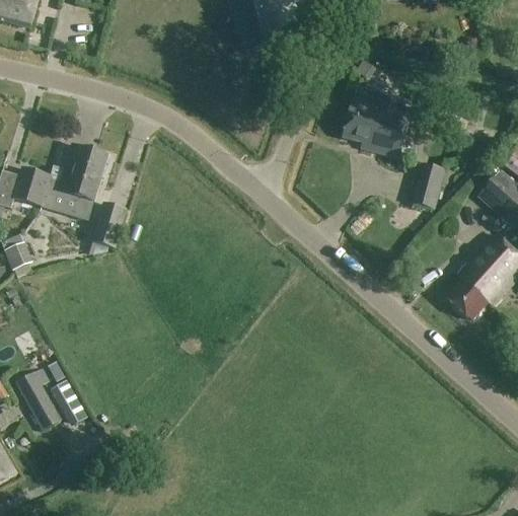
[(0,0),(0,13),(32,21),(37,0),(0,0)]
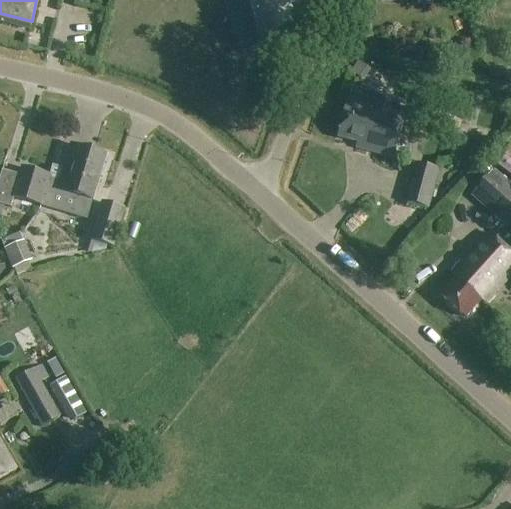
[(235,0),(250,49),(274,42),(261,0),(235,0)]
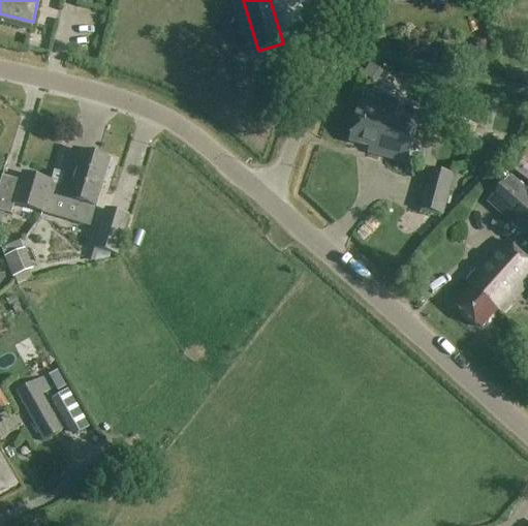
[(376,115),(378,109),(361,104),(360,110),(356,109),(348,140),(369,145),(367,152),(407,161),(417,119),(391,113),(389,118),(376,115)]
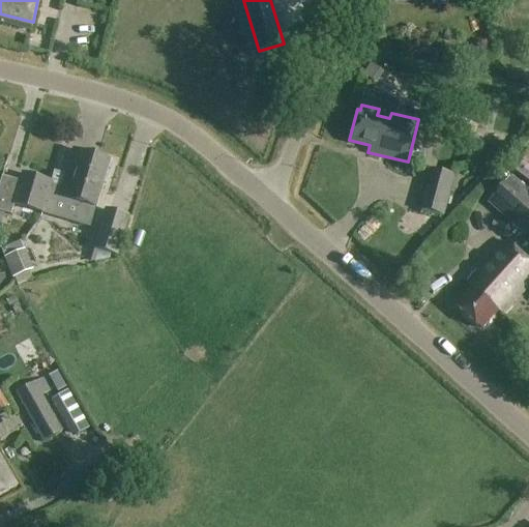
[(90,225),(110,159),(74,148),(65,174),(56,171),(53,180),(26,172),(23,182),(1,176),(0,180),(0,209),(12,213),(17,202),(90,225)]
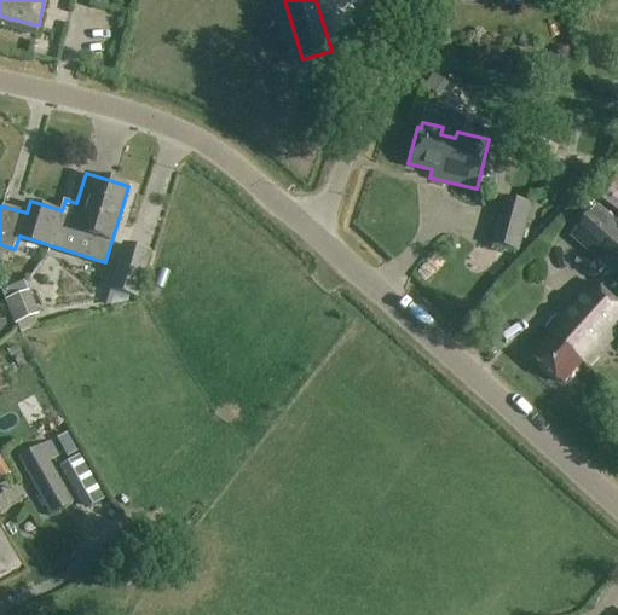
[(519,250),(531,203),(502,196),(490,243),(519,250)]
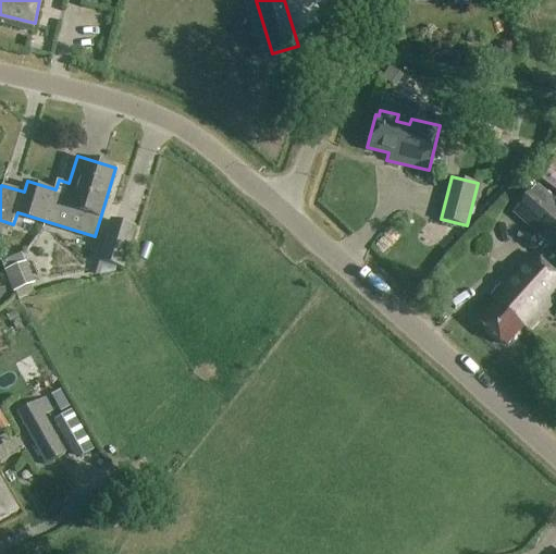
[(553,247),(555,243),(555,198),(539,183),(513,212),(553,247)]
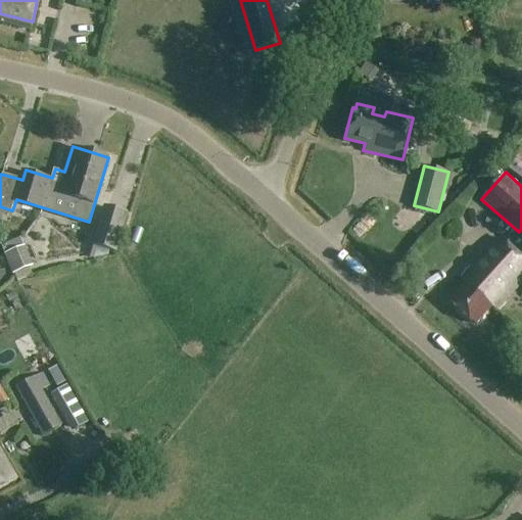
[(117,251),(128,214),(103,206),(93,244),(117,251)]
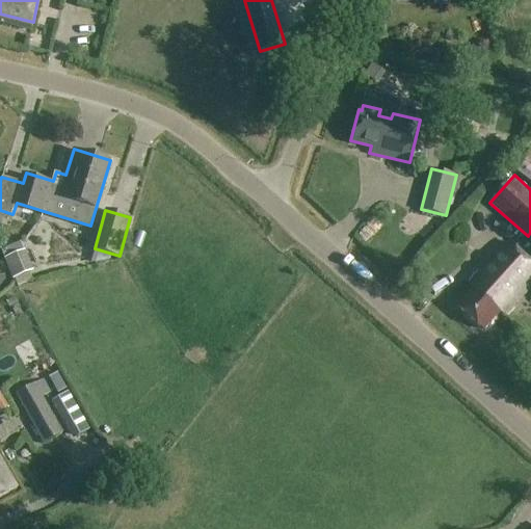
[(505,313),(530,283),(530,262),(506,241),(479,271),(484,276),(458,307),(483,328),(500,309),(505,313)]
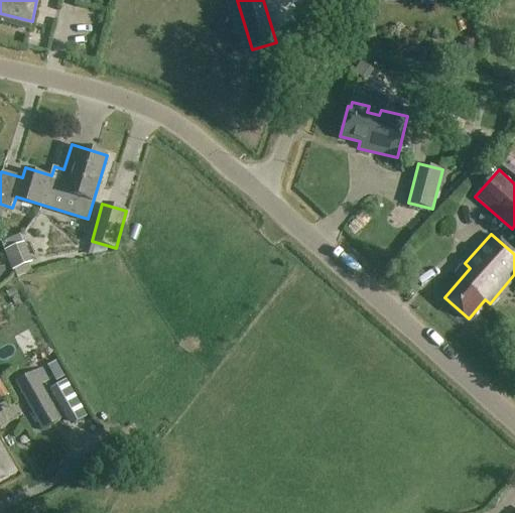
[(15,269),(33,261),(24,242),(7,250),(15,269)]
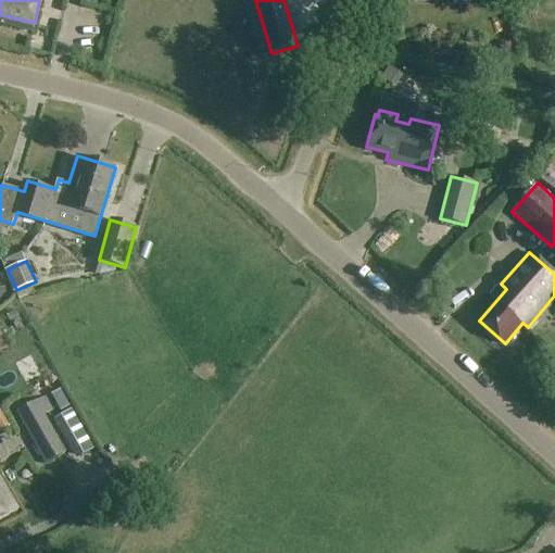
[(47,394),(17,412),(39,450),(59,438),(45,413),(54,407),(47,394)]
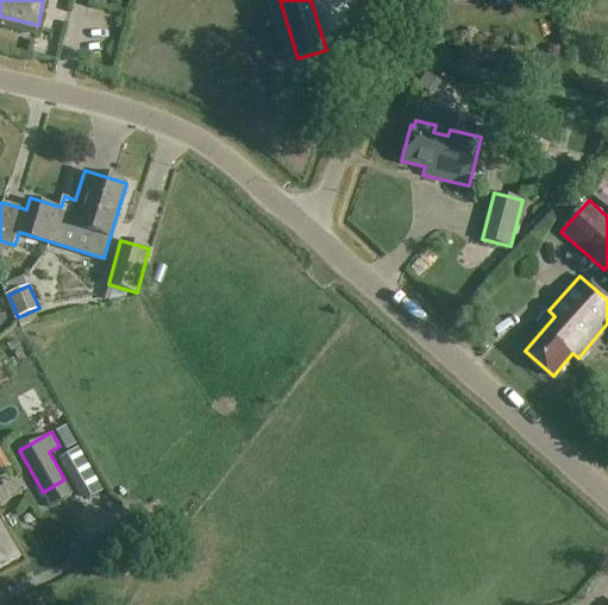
[(0,565),(17,555),(0,527),(0,565)]
